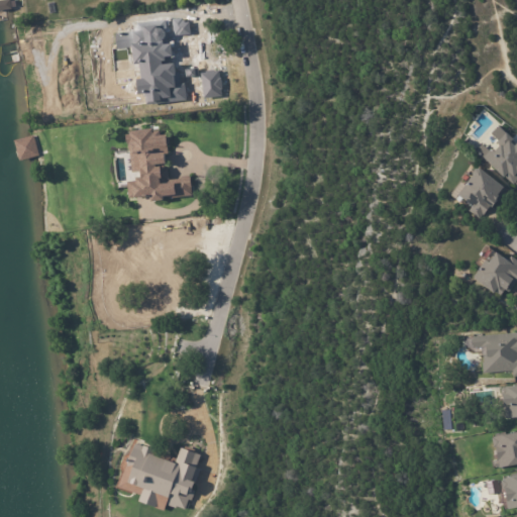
[(0,0),(0,9),(9,7),(7,0),(0,0)]
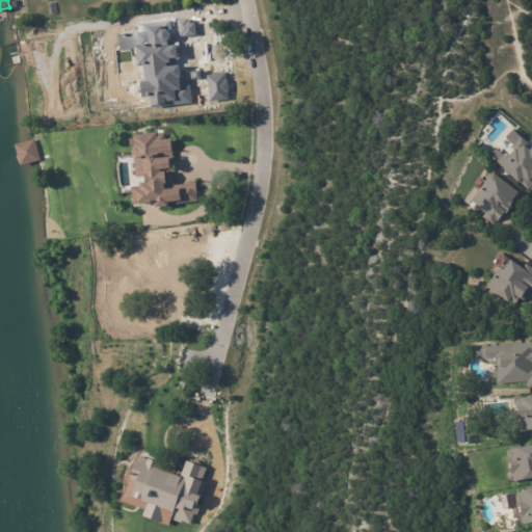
[(531,180),(525,188),(514,178),(513,179),(485,153),(493,145),(501,153),(510,142),(501,134),(509,126),(531,147),(531,180)]
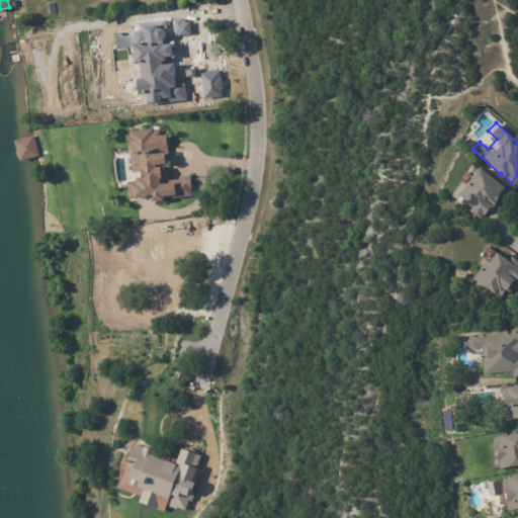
[(192,195),(190,176),(170,179),(164,136),(160,136),(159,128),(126,133),(132,172),(140,171),(141,178),(127,180),(130,199),(151,196),(152,201),(164,199),(164,198),(192,195)]
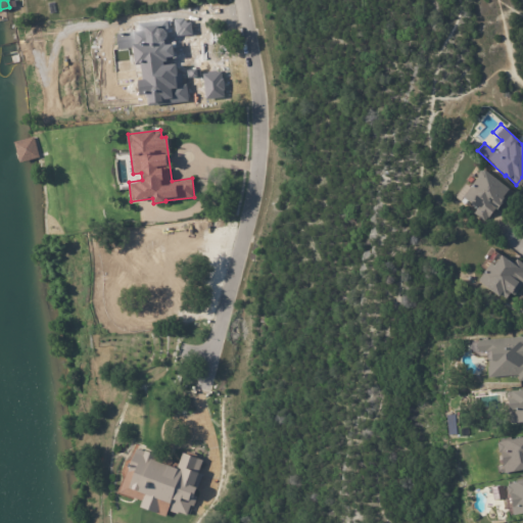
[(13,142),(19,162),(39,156),(34,136),(13,142)]
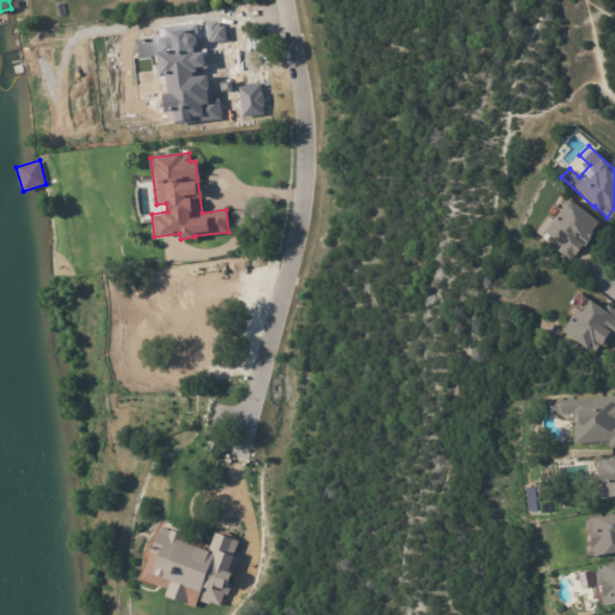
[(591,233),(587,237),(583,233),(578,240),(566,257),(553,248),(556,240),(538,227),(549,214),(549,207),(553,201),(553,198),(556,193),(560,193),(560,192),(598,222),(591,233)]
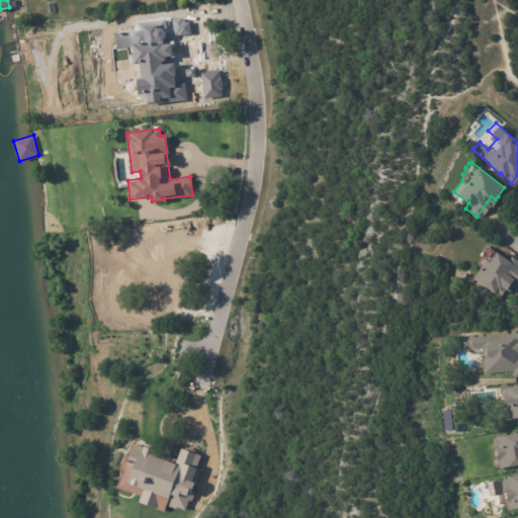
[(517,260),(517,277),(508,291),(504,288),(499,295),(497,293),(496,294),(469,275),(477,266),(476,265),(482,256),(484,258),(492,248),(506,259),(509,254),(517,260)]
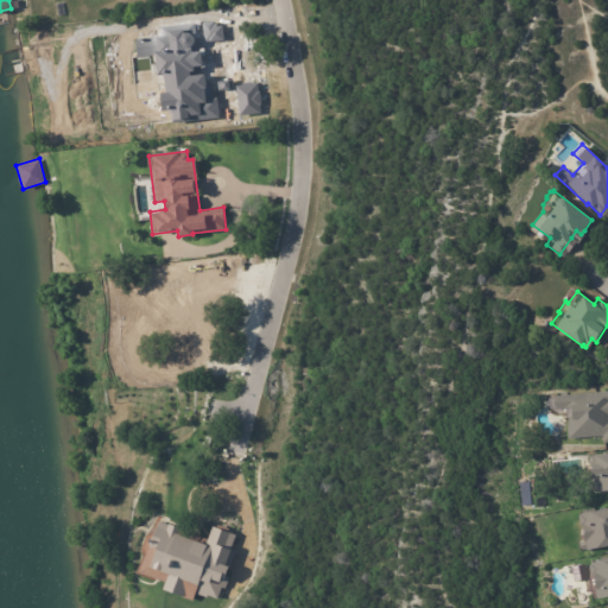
[(607,411),(607,417),(607,438),(603,438),(600,436),(565,438),(564,426),(565,425),(564,416),(563,416),(562,406),(552,407),(551,394),(606,390),(607,411)]
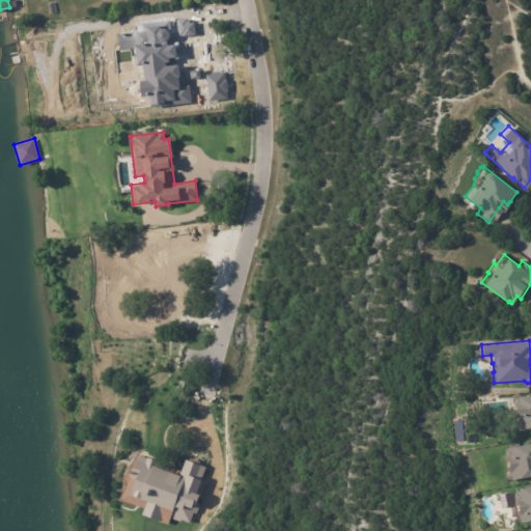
[(530,426),(516,428),(515,417),(516,417),(516,414),(511,415),(510,403),(515,403),(514,394),(530,392),(530,426)]
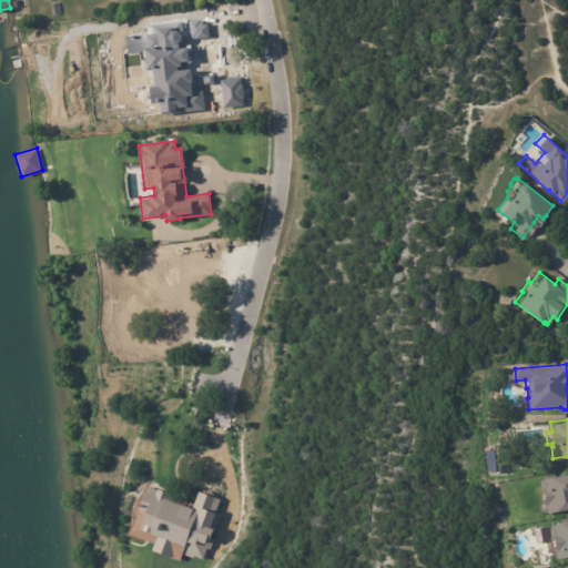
[(567,508),(547,513),(539,479),(567,474),(567,508)]
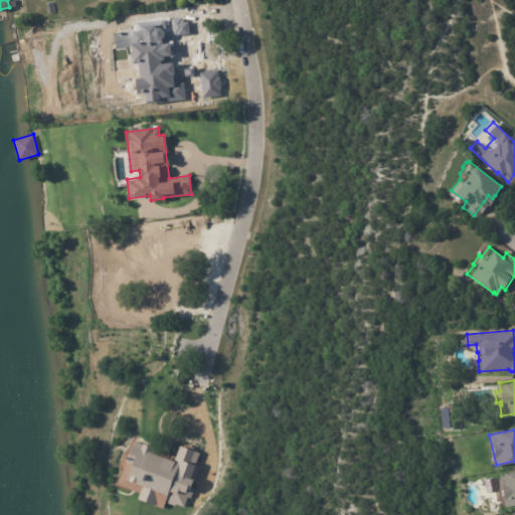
[(119,486),(140,493),(138,500),(163,507),(164,502),(185,509),(198,467),(195,466),(199,453),(179,447),(176,456),(132,442),(119,486)]
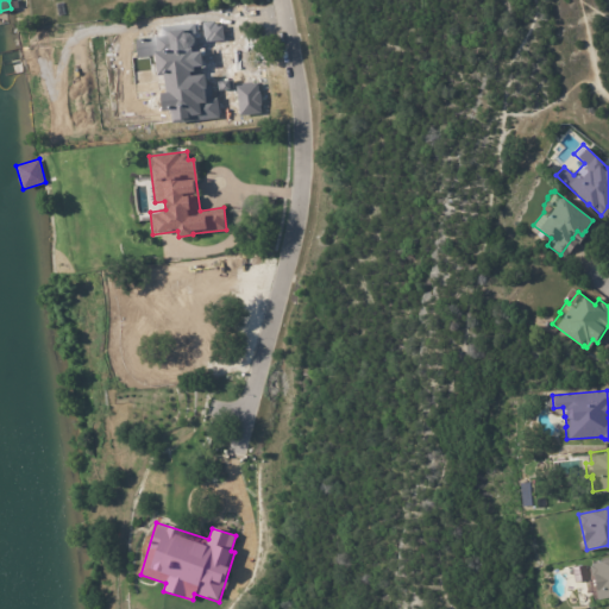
[(608,596),(597,600),(596,591),(592,592),(586,564),(608,559),(608,596)]
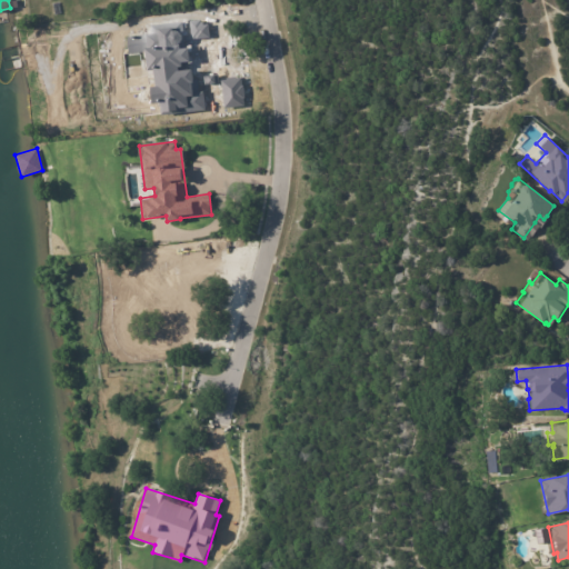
[(537,543),(549,541),(547,528),(535,530),(537,543)]
